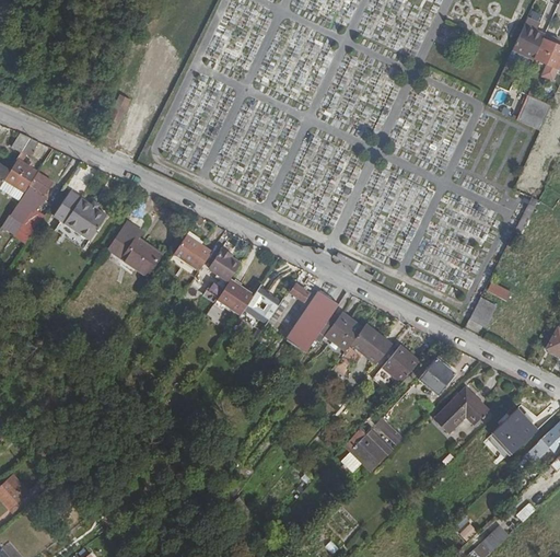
[(528,21),(516,46),(531,51),(541,26),(528,21)]
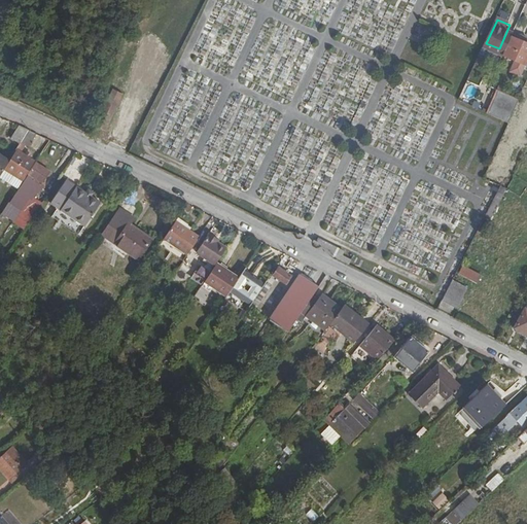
[(513,35),(516,28),(510,25),(499,48),(505,51),(513,35)]
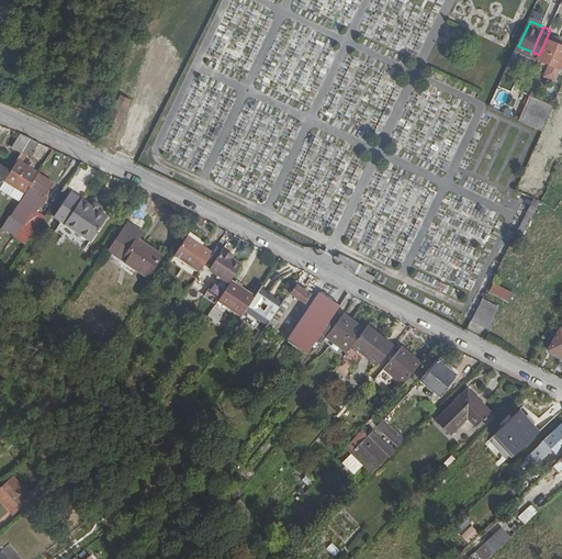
[(550,30),(547,37),(561,44),(561,34),(551,29),(550,30)]
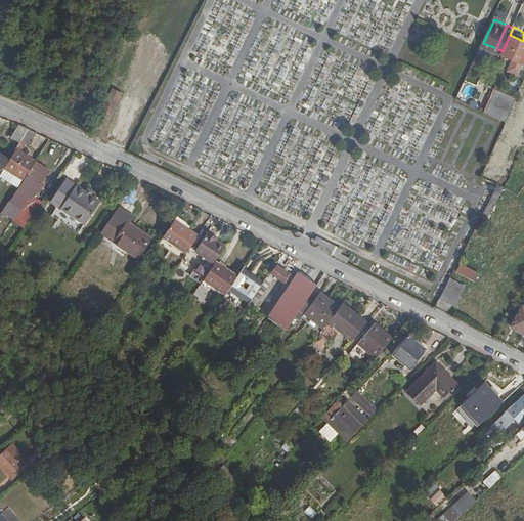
[(503,51),(501,53),(523,63),(523,60),(523,41),(510,35),(503,51)]
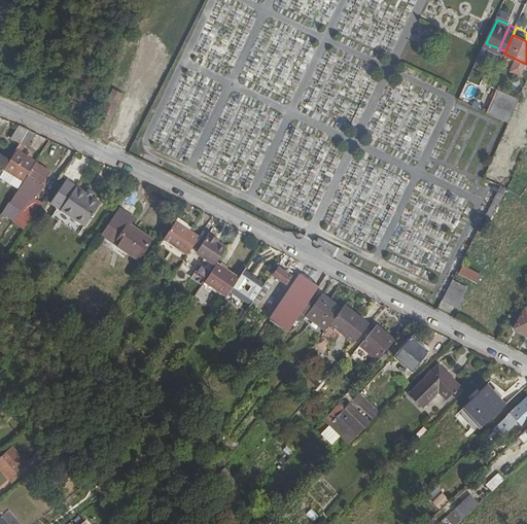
[(121,90),(112,85),(95,120),(102,125),(121,90)]
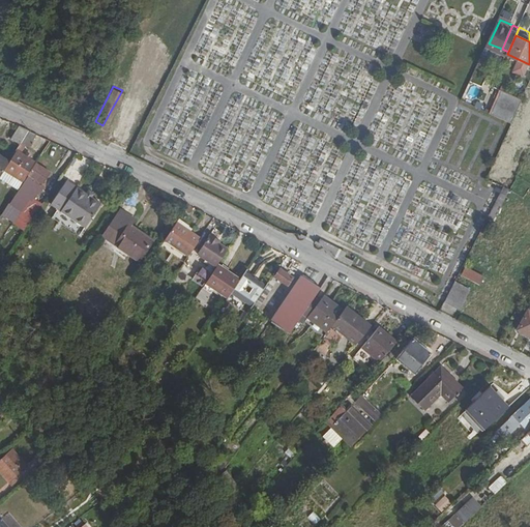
[(494,111),(516,120),(526,96),(504,87),(494,111)]
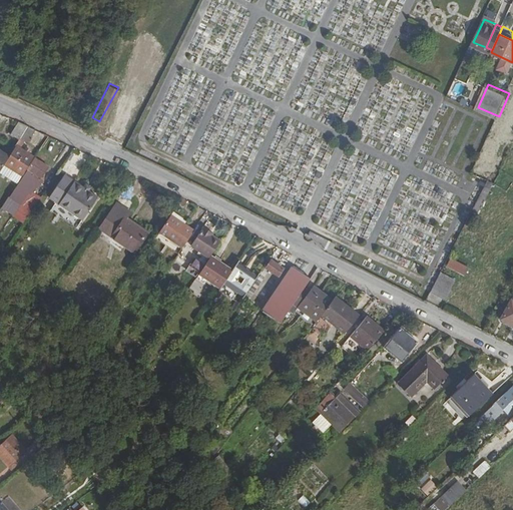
[(18,121),(11,133),(19,138),(27,125),(18,121)]
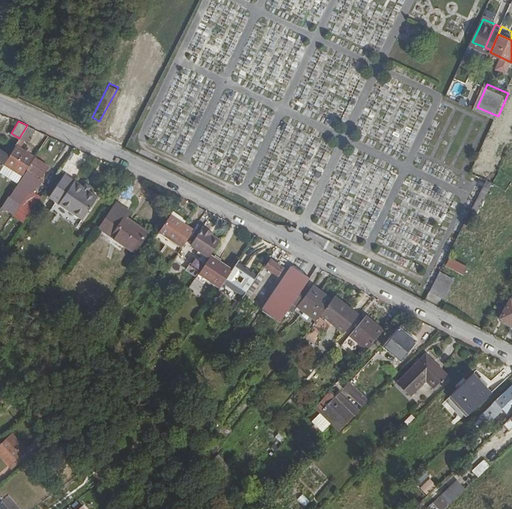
[(30,140),(36,129),(27,125),(19,138),(15,145),(19,148),(26,138),(30,140)]
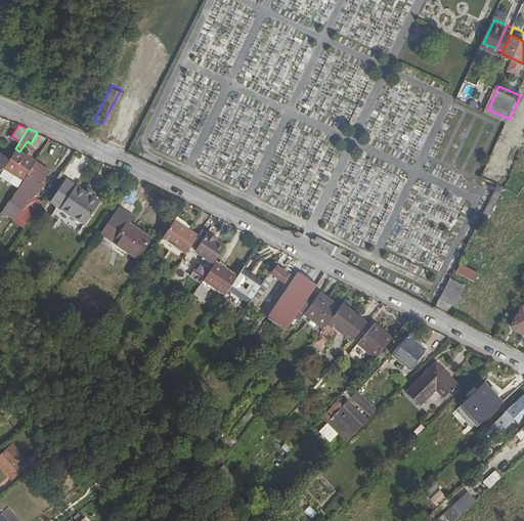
[(22,163),(29,169),(35,160),(26,154),(25,155),(19,152),(15,148),(10,157),(10,158),(8,161),(18,167),(22,163)]
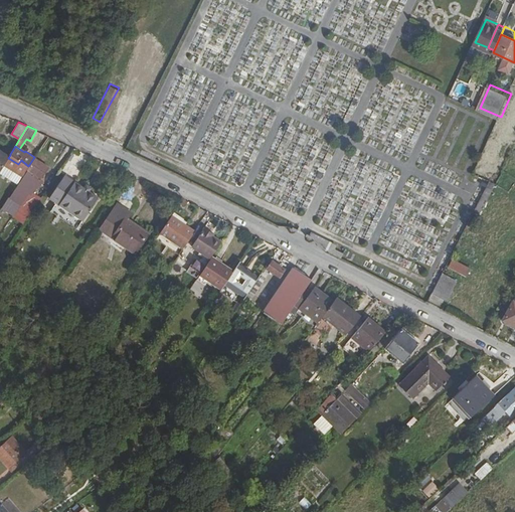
[(0,170),(8,158),(10,155),(0,149),(0,170)]
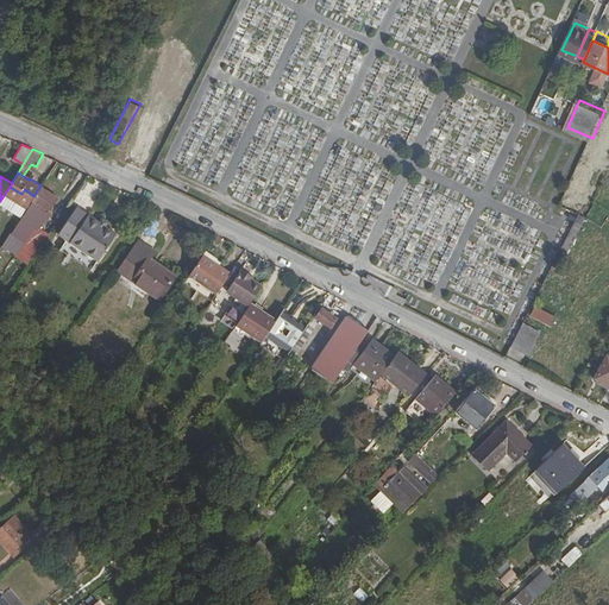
[(46,212),(56,196),(43,187),(35,199),(41,203),(39,206),(46,212)]
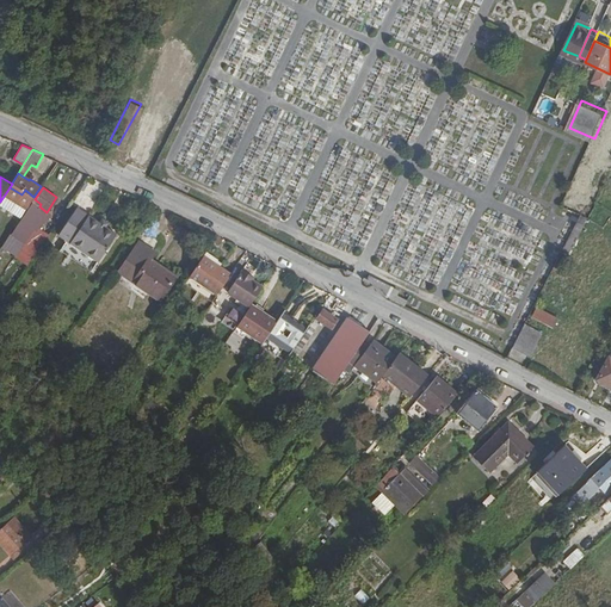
[(93,270),(118,231),(79,208),(62,235),(69,240),(63,251),(93,270)]
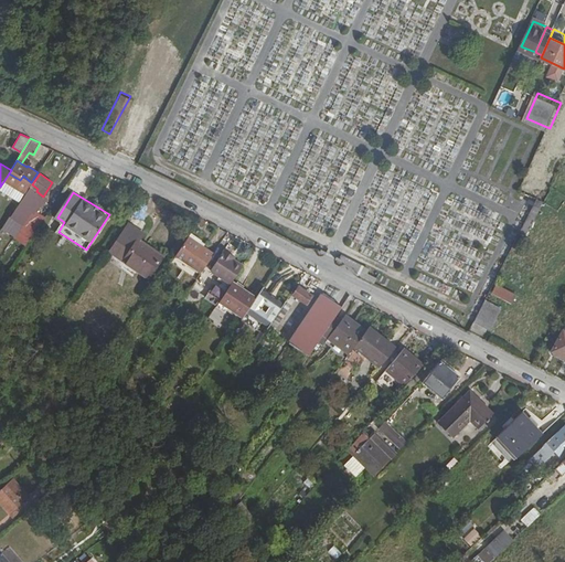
[(546,200),(542,197),(537,204),(524,231),(529,233),(546,200)]
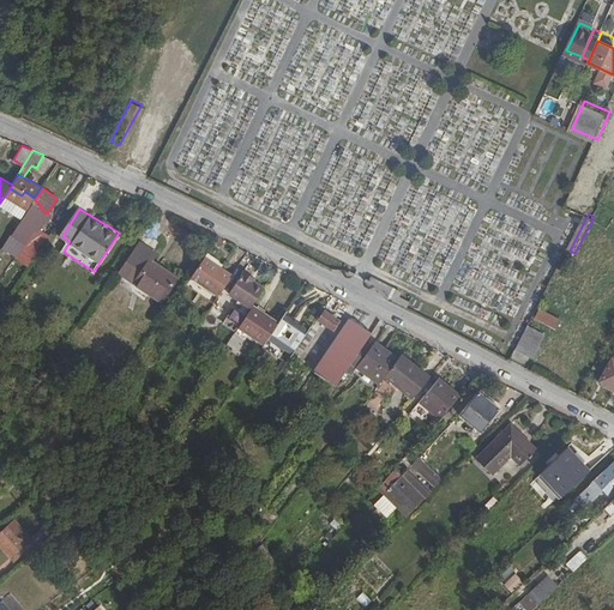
[(38,251),(53,229),(40,221),(25,242),(38,251)]
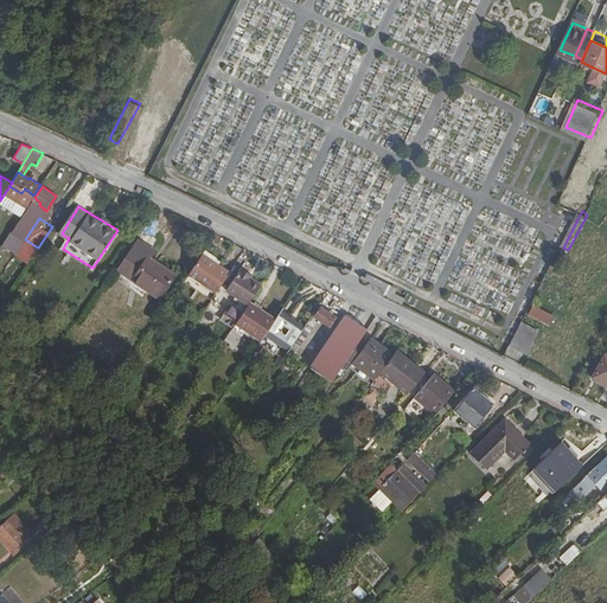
[(2,243),(13,248),(19,235),(10,229),(2,243)]
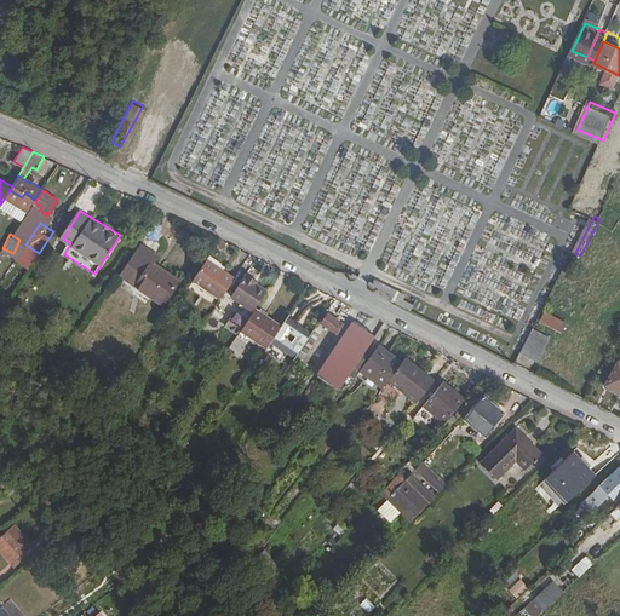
[(153,265),(158,258),(142,247),(120,278),(162,306),(178,282),(153,265)]
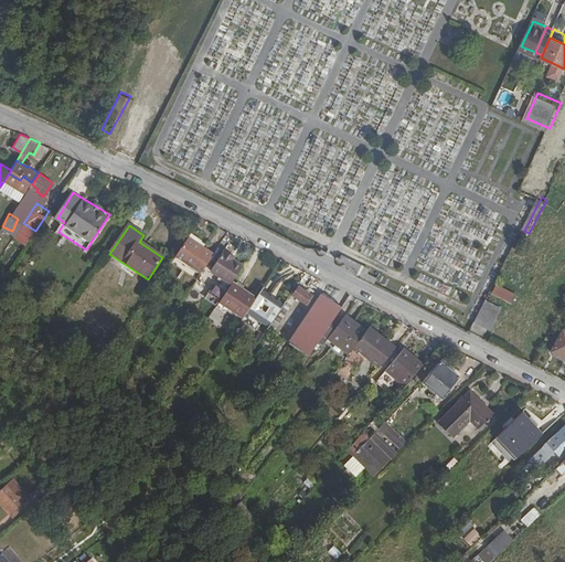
[(198,244),(188,237),(185,241),(195,247),(198,244)]
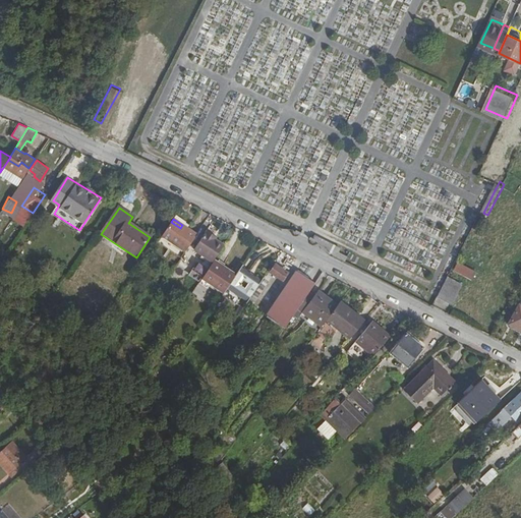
[(180,228),(171,222),(162,237),(185,251),(196,234),(182,225),(180,228)]
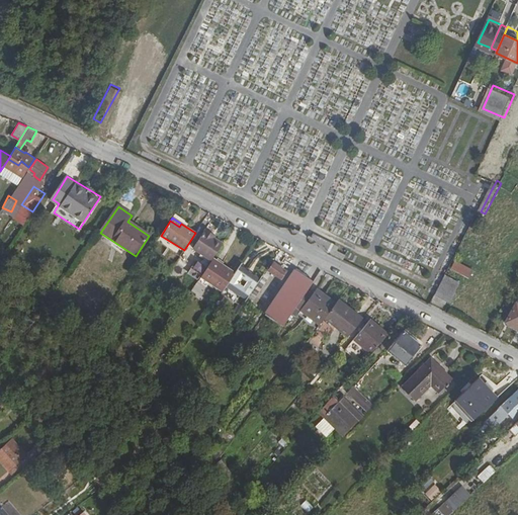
[(212,258),(222,243),(213,238),(210,236),(211,233),(205,229),(192,249),(205,258),(210,261),(212,258)]
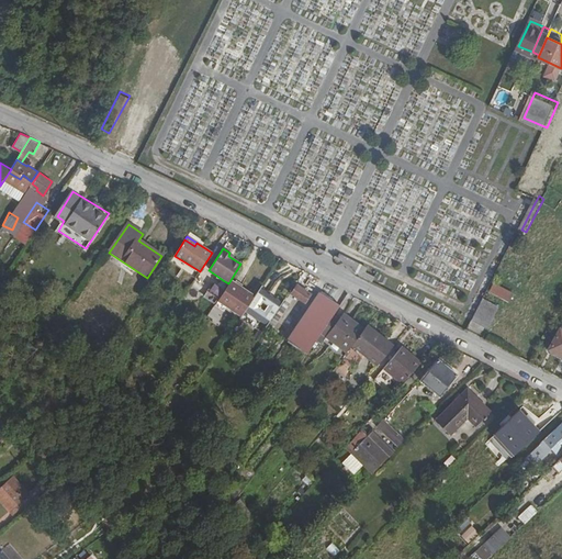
[(361,266),(363,263),(343,249),(340,254),(361,266)]
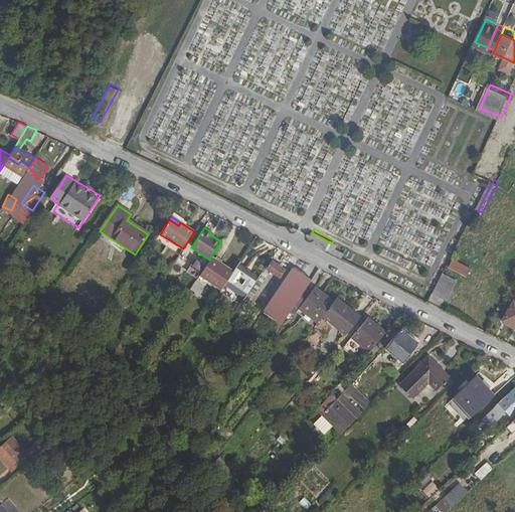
[(179,256),(183,248),(160,234),(156,240),(179,256)]
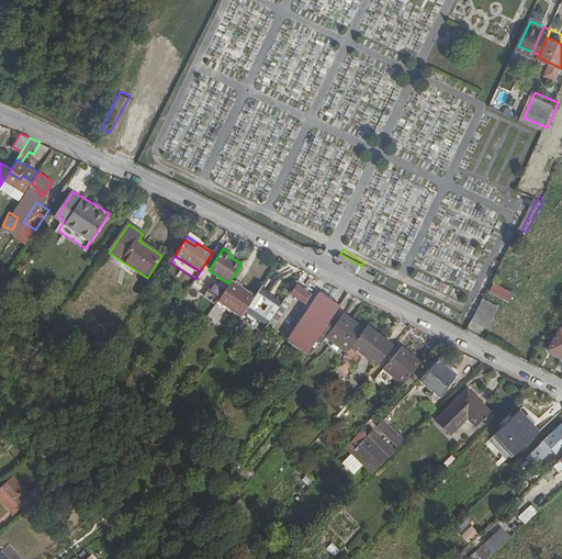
[(359,269),(372,276),(374,272),(369,269),(370,266),(363,263),(361,266),(359,269)]
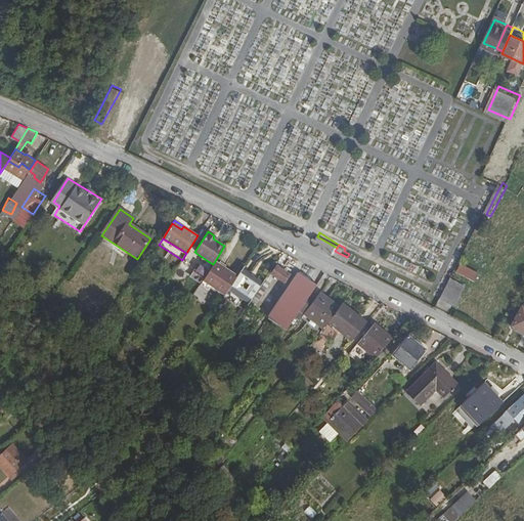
[(465,260),(461,269),(479,278),(483,269),(465,260)]
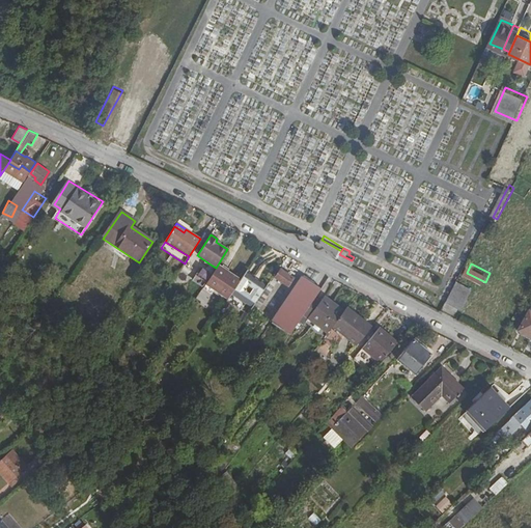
[(196,275),(206,282),(216,268),(211,265),(206,271),(200,268),(196,275)]
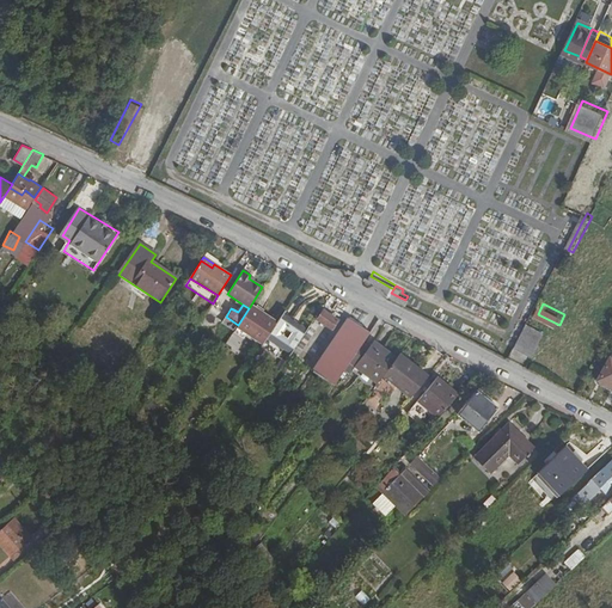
[(276,323),(251,305),(249,308),(238,325),(237,327),(246,333),(262,344),(265,337),(276,323)]
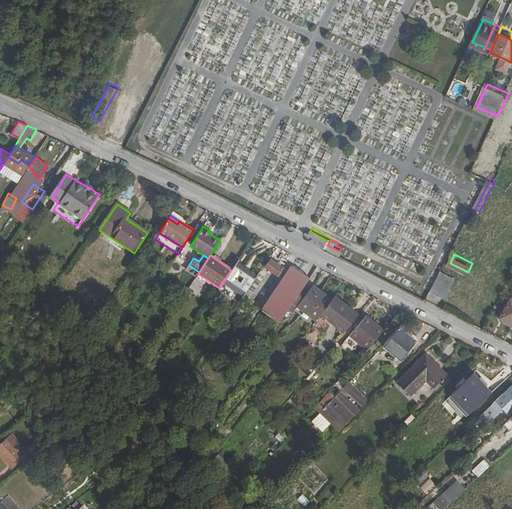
[(278,274),(282,267),(270,259),(265,266),(278,274)]
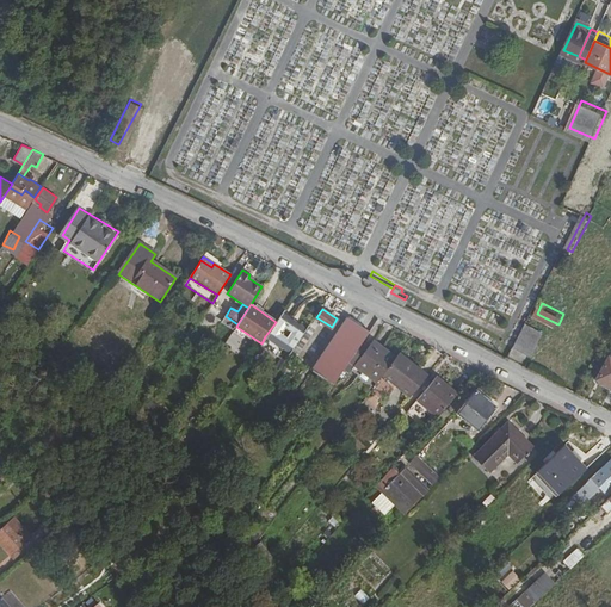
[(307,328),(282,311),(276,322),(265,336),(289,353),(307,328)]
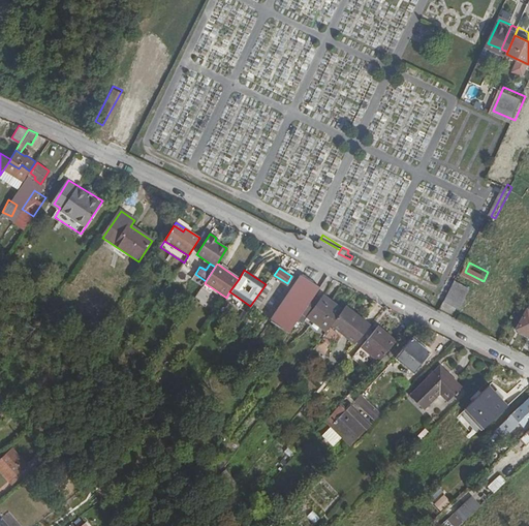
[(320,286),(302,275),(271,320),(289,333),(299,319),(312,299),(320,286)]
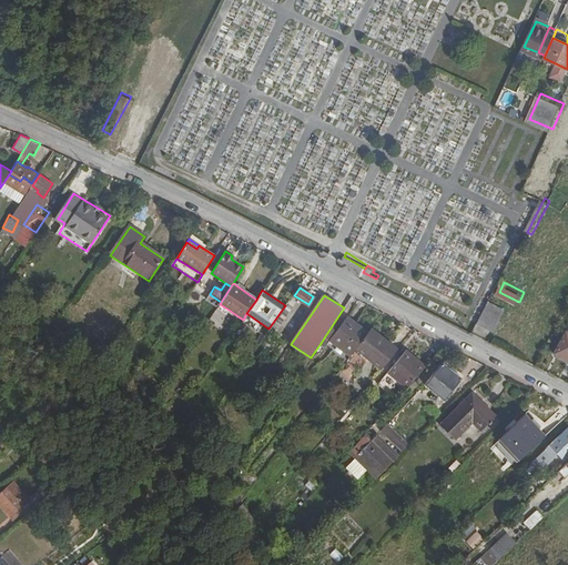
[(493,298),(482,319),(497,328),(508,305),(493,298)]
